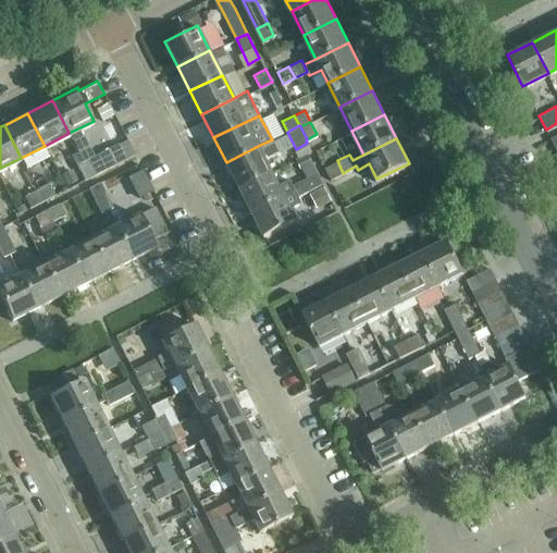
[(226,162),(238,186),(271,170),(263,157),(276,149),(272,139),(258,146),(226,162)]
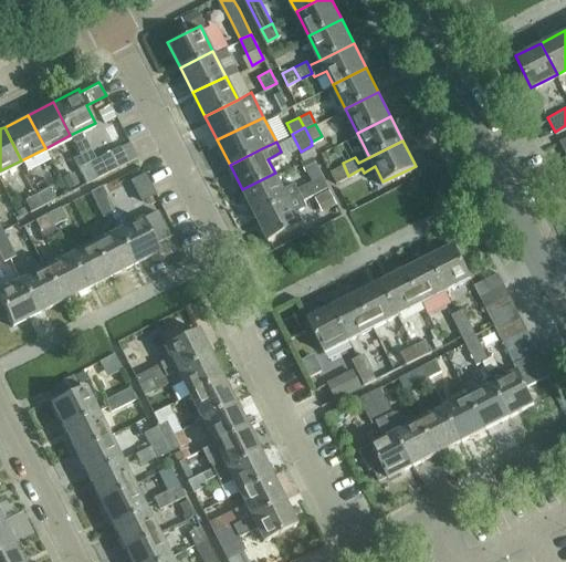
[(72,157),(79,169),(90,163),(96,175),(116,165),(108,151),(87,162),(82,152),(72,157)]
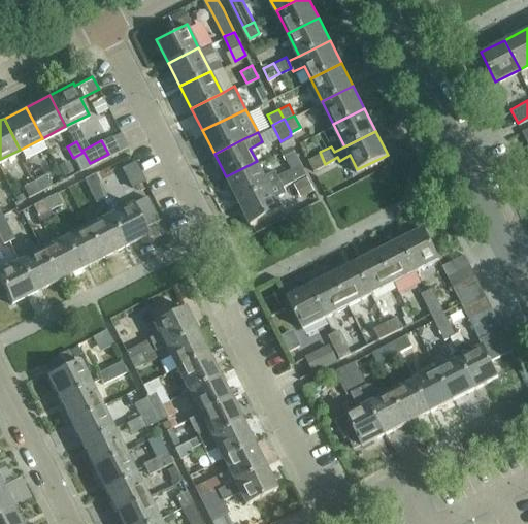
[(84,152),(73,158),(78,169),(90,163),(84,152)]
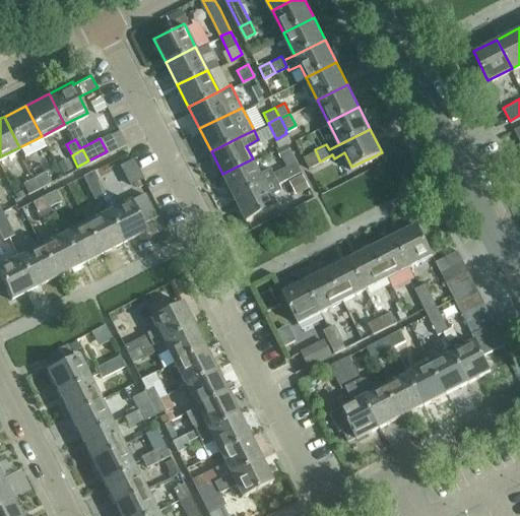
[(309,167),(320,162),(315,149),(303,155),(309,167)]
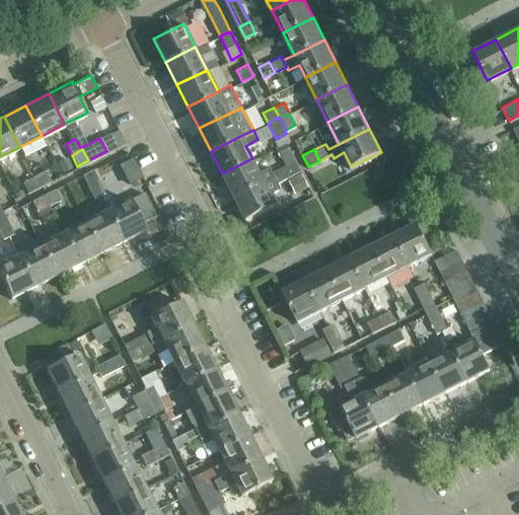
[(130,180),(145,174),(136,153),(121,160),(130,180)]
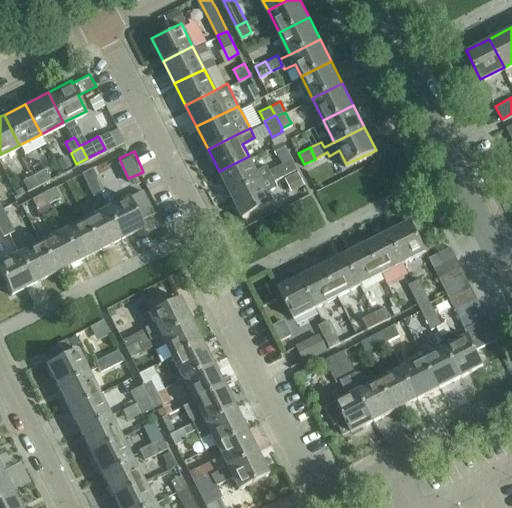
[(219,171),(230,193),(270,173),(268,170),(265,164),(255,169),(249,156),(219,171)]
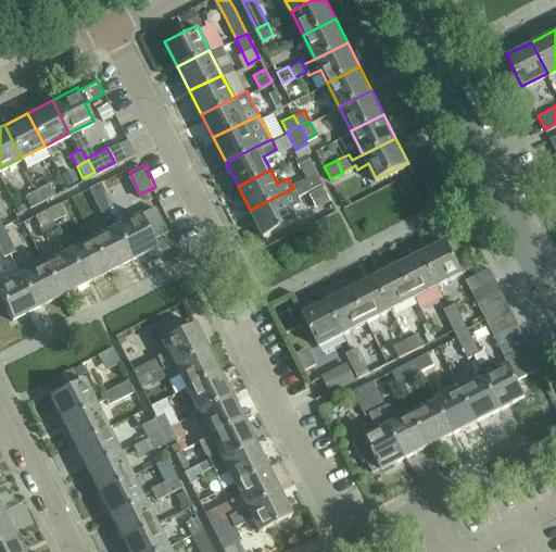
[(317,172),(304,178),(308,187),(321,180),(317,172)]
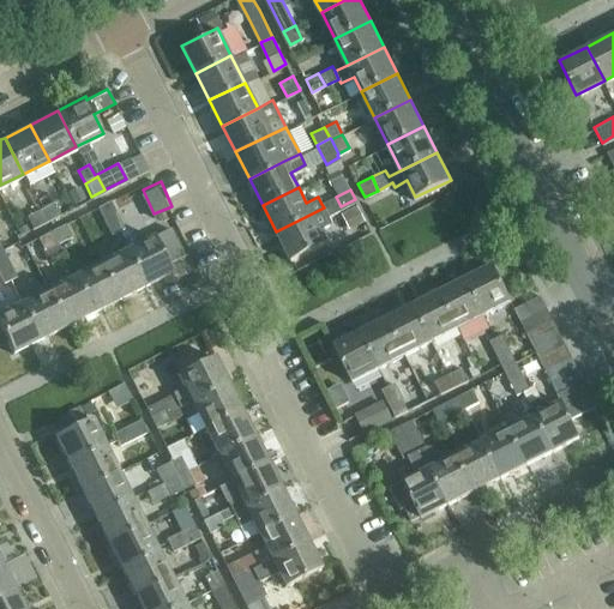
[(324,207),(276,231),(290,259),(325,241),(318,227),(330,221),(326,215),(341,206),(336,197),(321,204),(324,207)]
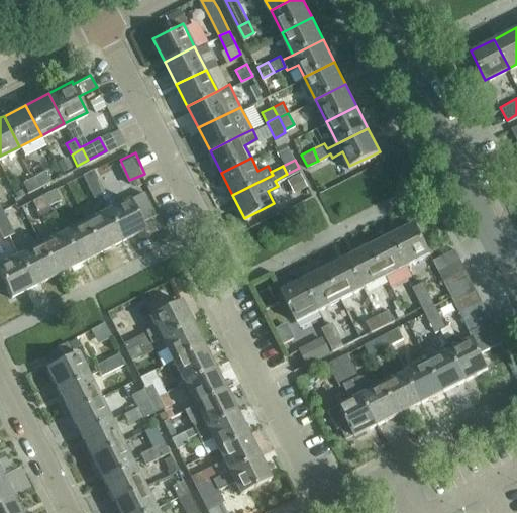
[(81,174),(87,185),(98,179),(93,168),(81,174)]
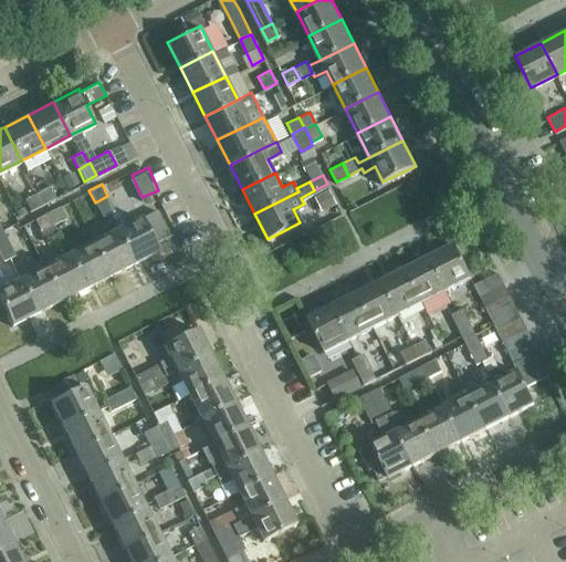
[(50,185),(37,191),(43,203),(55,197),(50,185)]
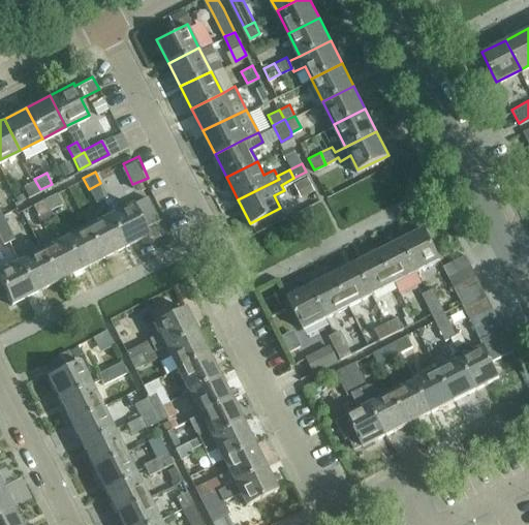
[(40,189),(34,179),(23,184),(28,195),(40,189)]
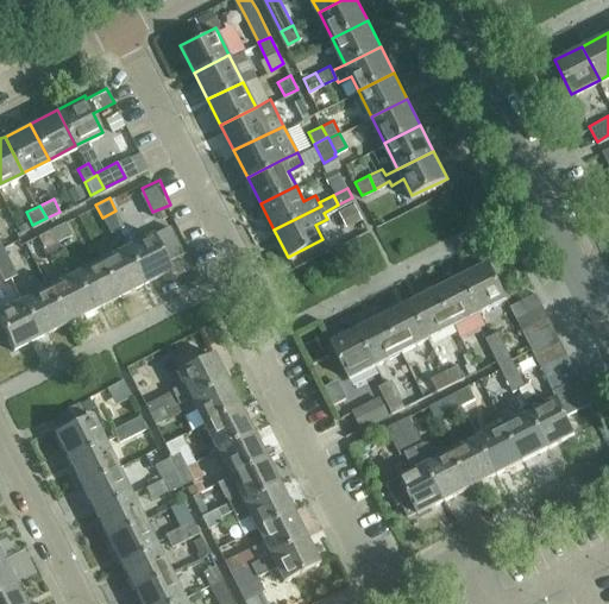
[(115,211),(102,218),(110,231),(123,224),(115,211)]
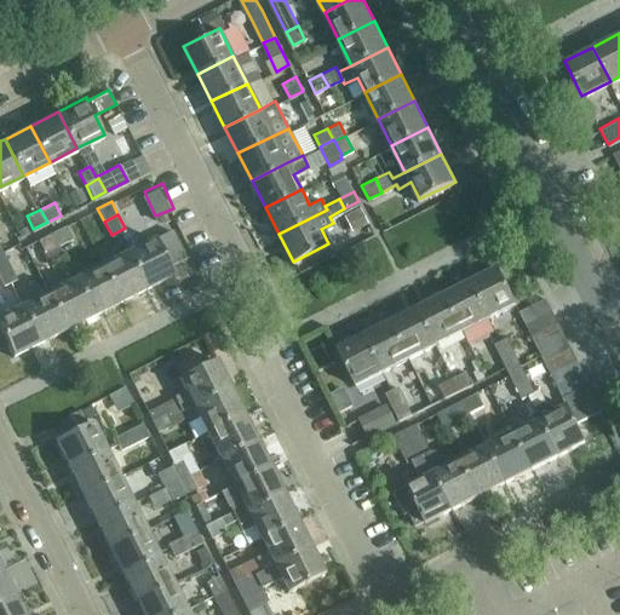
[(65,224),(52,231),(58,245),(73,237),(65,224)]
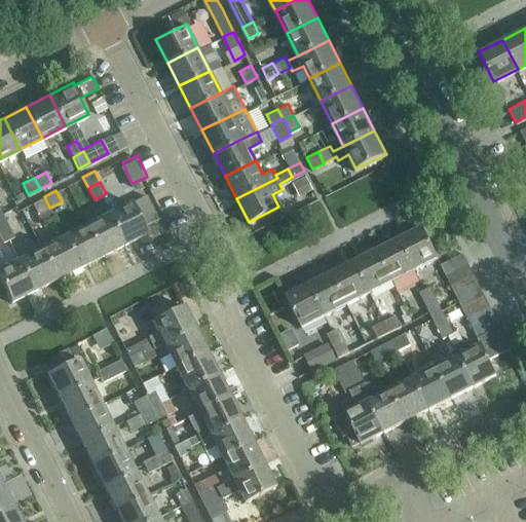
[(147,192),(132,199),(133,200),(144,224),(158,216),(147,192)]
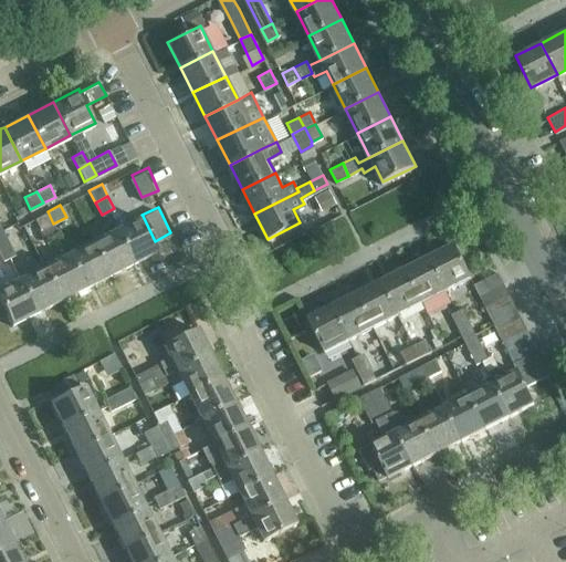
[(53,224),(48,211),(35,218),(41,229),(53,224)]
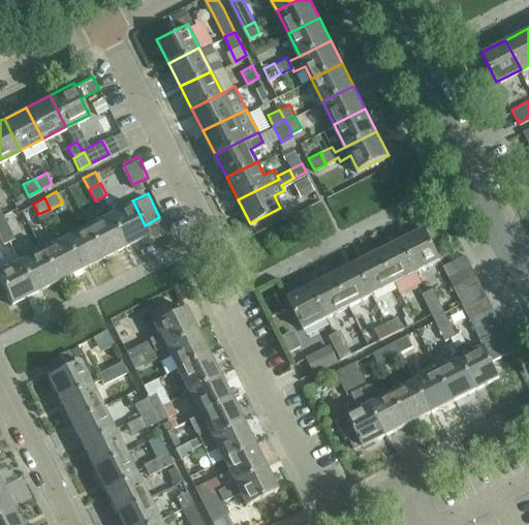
[(133,202),(109,214),(124,245),(149,233),(133,202)]
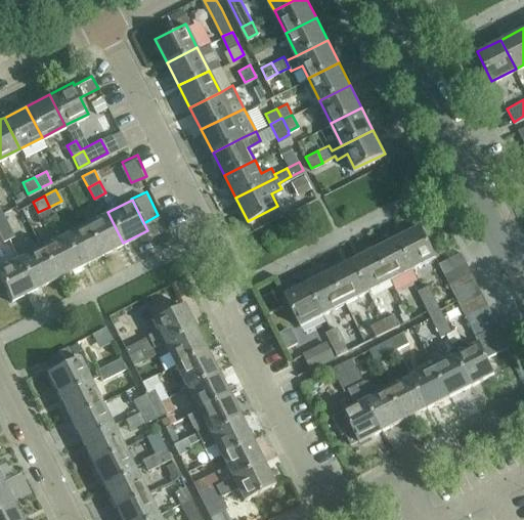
[(107,212),(85,223),(100,254),(123,243),(107,212)]
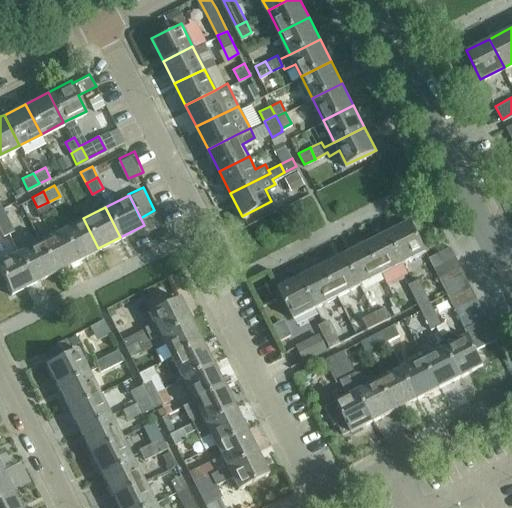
[(8,217),(0,220),(0,228),(3,234),(14,229),(8,217)]
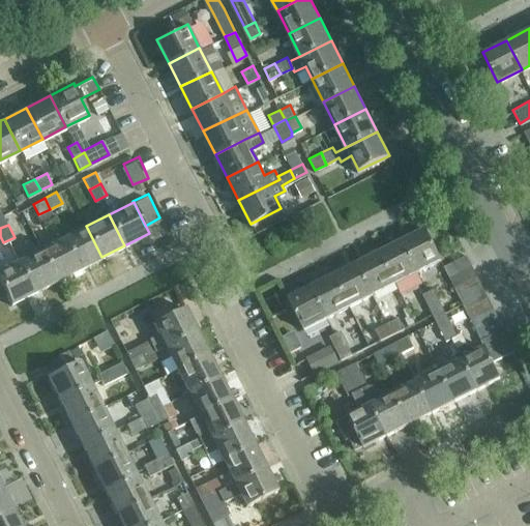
[(86,226),(64,237),(80,268),(101,257),(86,226)]
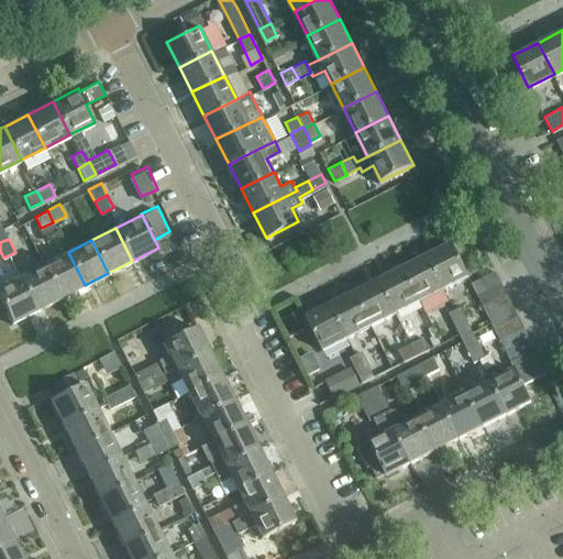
[(452,241),(428,254),(444,287),(468,275),(452,241)]
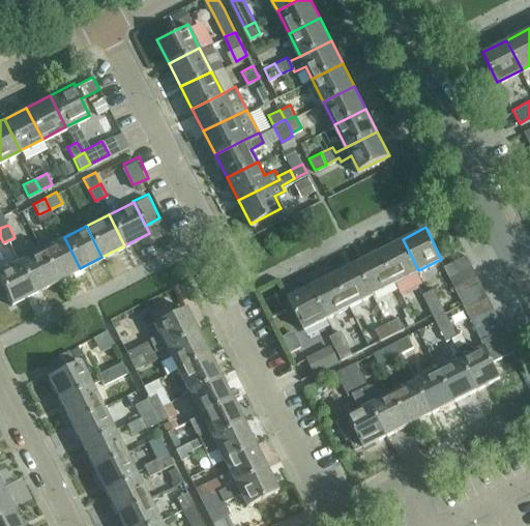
[(64,237),(40,249),(56,280),(80,268),(64,237)]
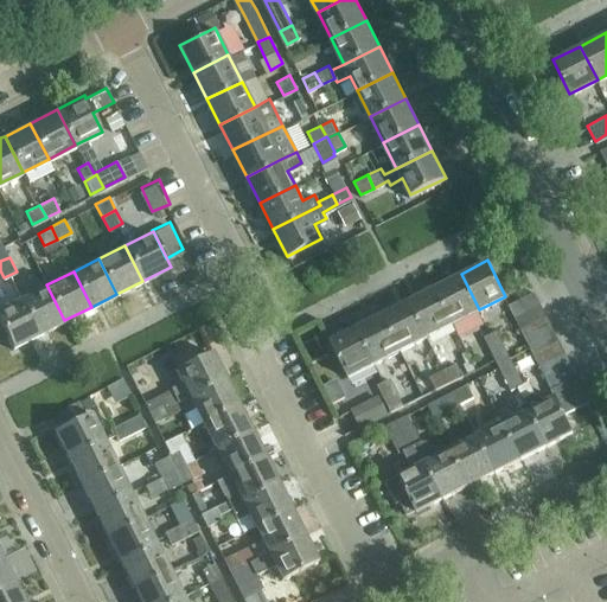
[(461,274),(434,287),(453,324),(479,309),(461,274)]
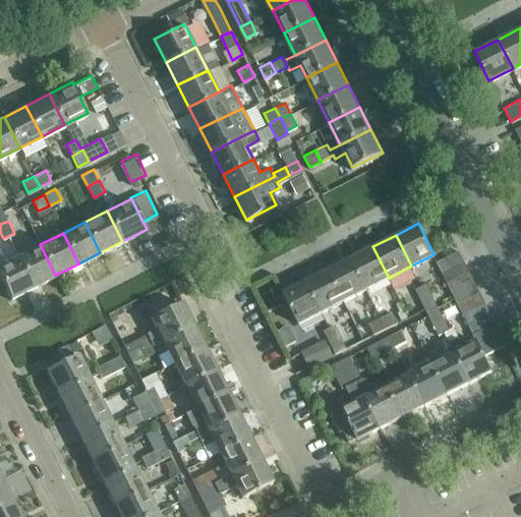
[(40,244),(17,255),(33,286),(55,275),(40,244)]
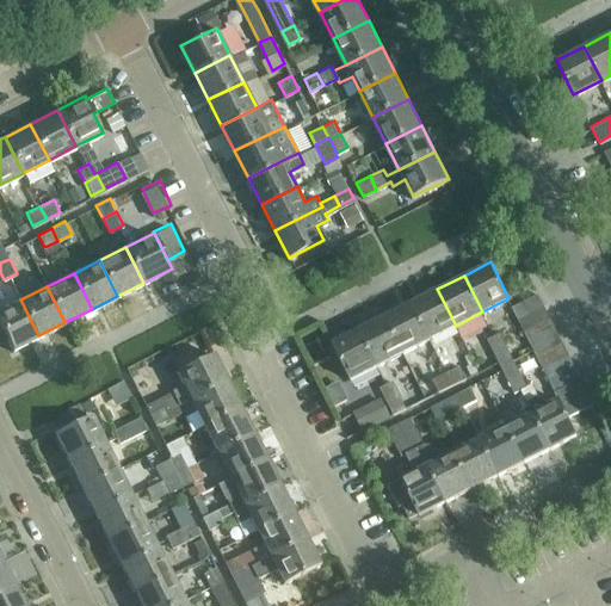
[(437,289),(411,302),(430,339),(456,326),(437,289)]
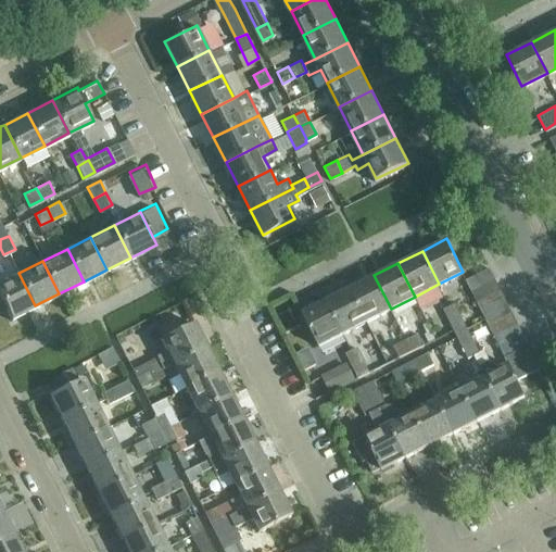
[(470,289),(495,277),(490,266),(465,278),(470,289)]
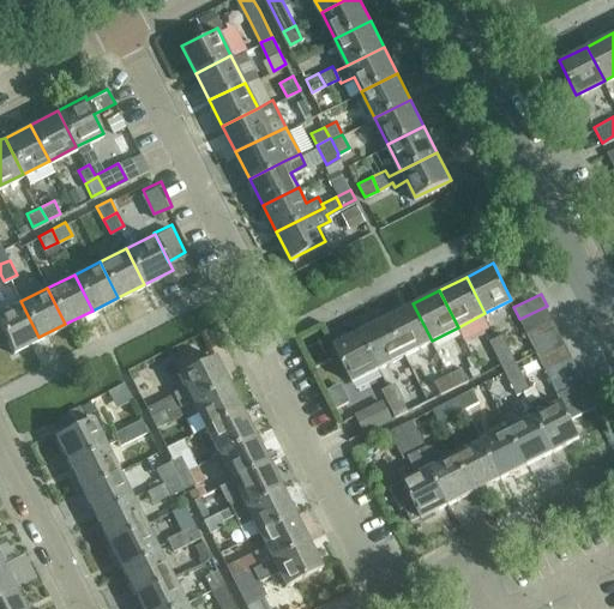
[(38,337),(20,301),(0,312),(0,327),(1,329),(12,351),(38,337)]
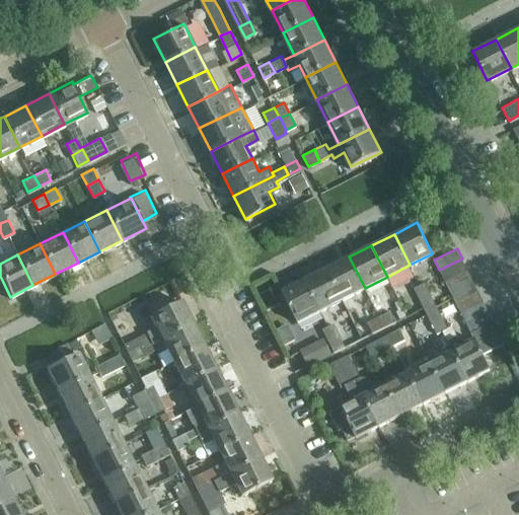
[(349,256),(327,268),(343,299),(365,288),(349,256)]
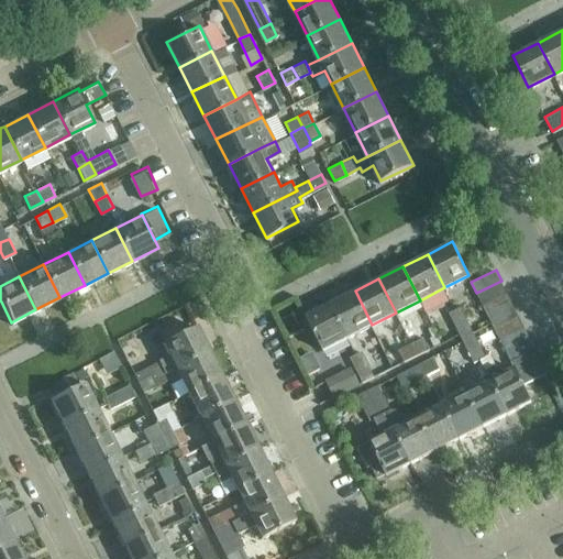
[(482,304),(507,292),(501,281),(476,293),(482,304)]
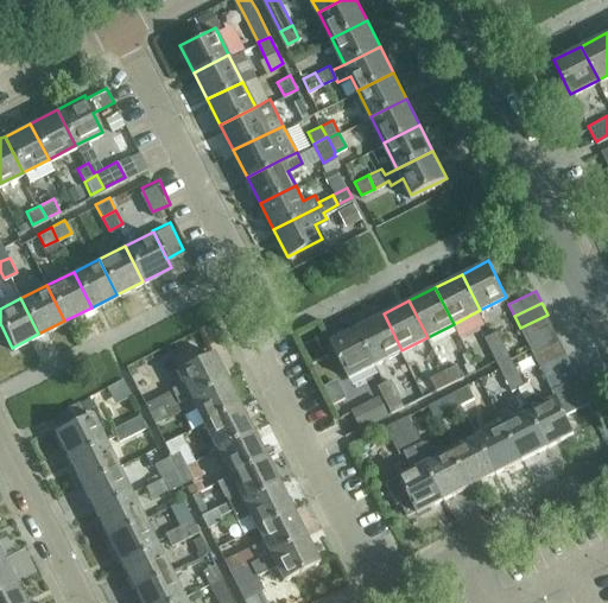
[(384,313),(356,327),(375,363),(401,350),(384,313)]
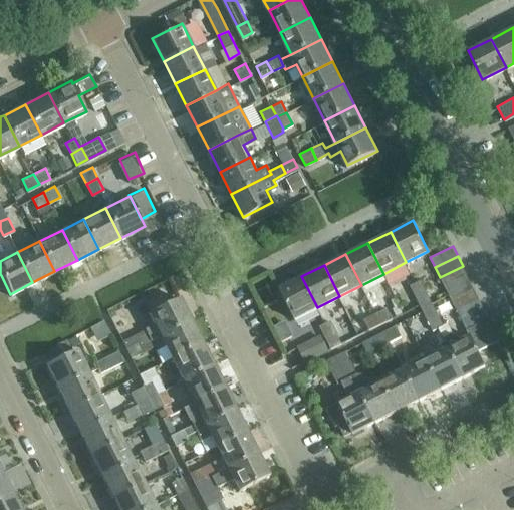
[(445,287),(468,276),(463,266),(440,277),(445,287)]
